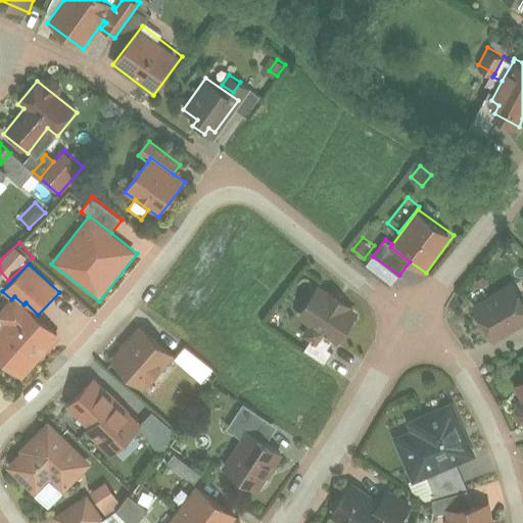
[(522,296),(515,281),(472,304),(492,342),(522,325),(522,296)]
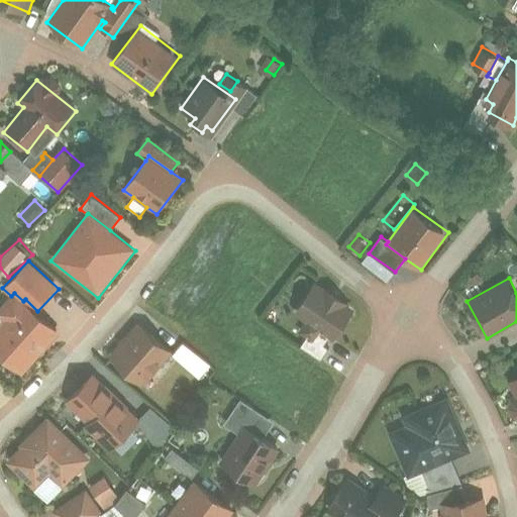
[(313,285),(294,312),(307,320),(298,332),(308,339),(313,342),(321,331),(330,337),(334,340),(353,313),(341,305),(345,300),(327,287),(323,292),(313,285)]
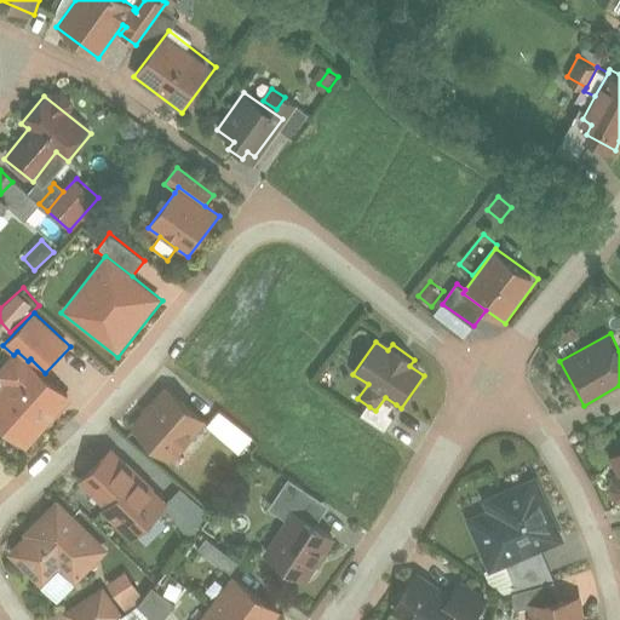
[(0,425),(27,451),(74,400),(45,373),(30,359),(28,361),(17,351),(0,368),(0,379),(5,384),(0,388),(0,425)]
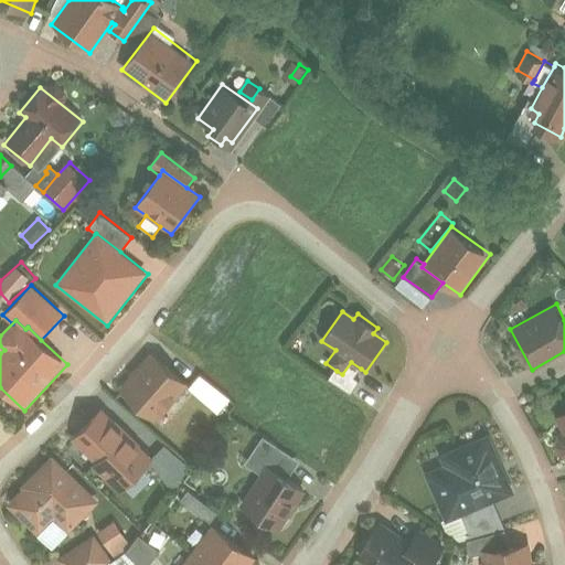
[(151,353),(119,388),(156,422),(188,385),(151,353)]
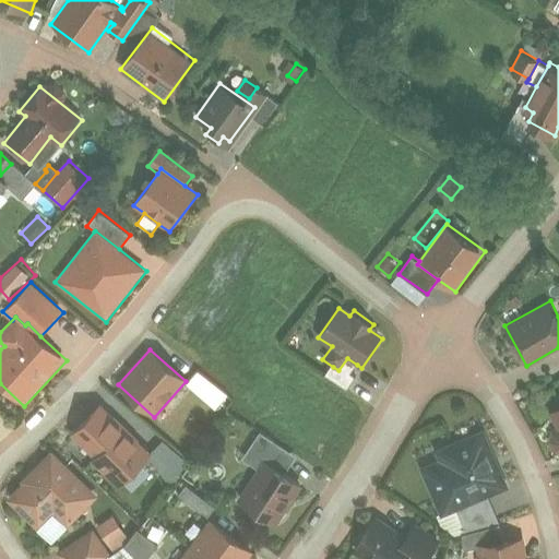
[(357,365),(347,358),(339,370),(333,367),(328,375),(348,390),(357,377),(352,373),(357,365)]
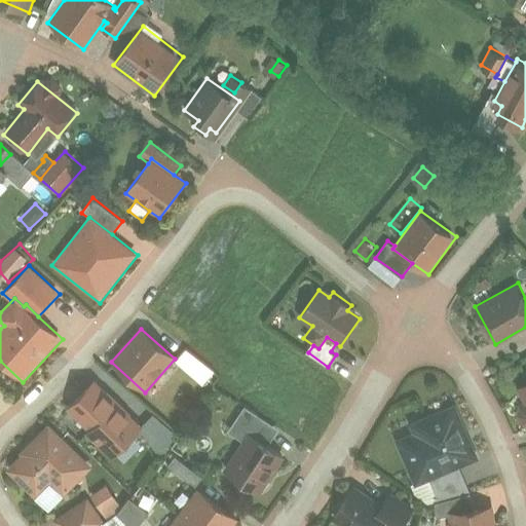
[(187,349),(176,363),(188,373),(199,361),(187,349)]
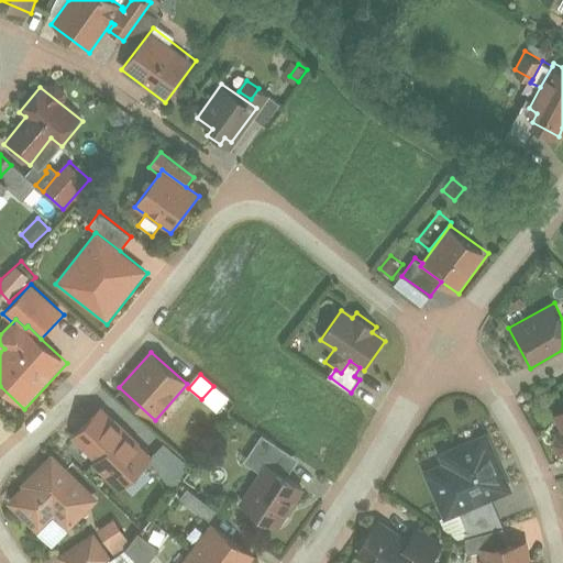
[(213,386),(201,399),(218,414),(231,398),(214,385),(213,386)]
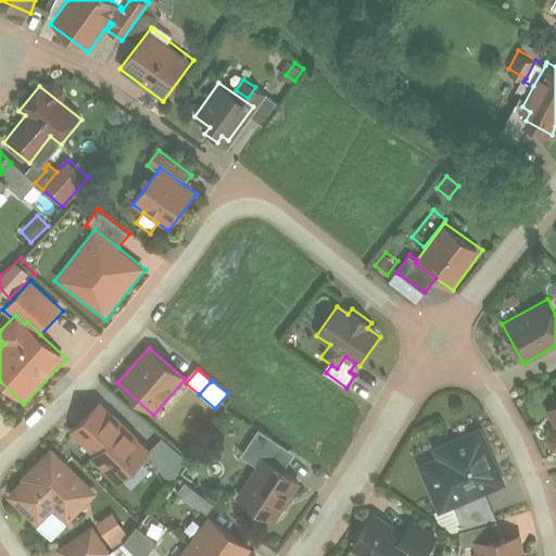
[(548,429),(546,439),(553,449),(555,450),(555,403),(546,409),(555,425),(548,429)]
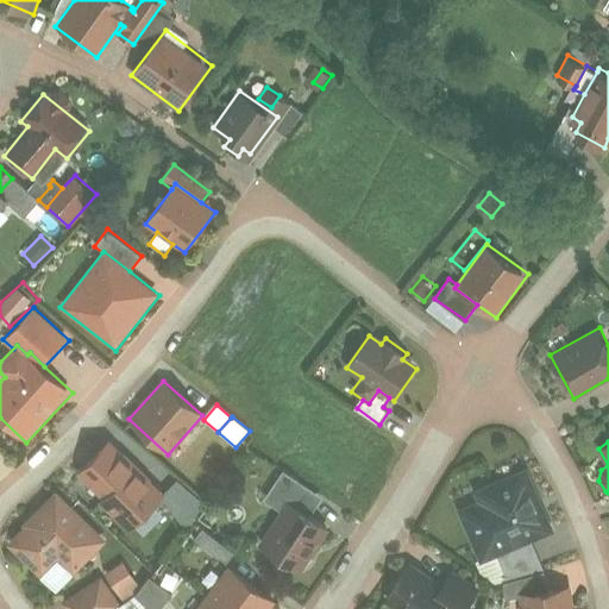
[(135,470),(108,444),(80,471),(107,497),(135,470)]
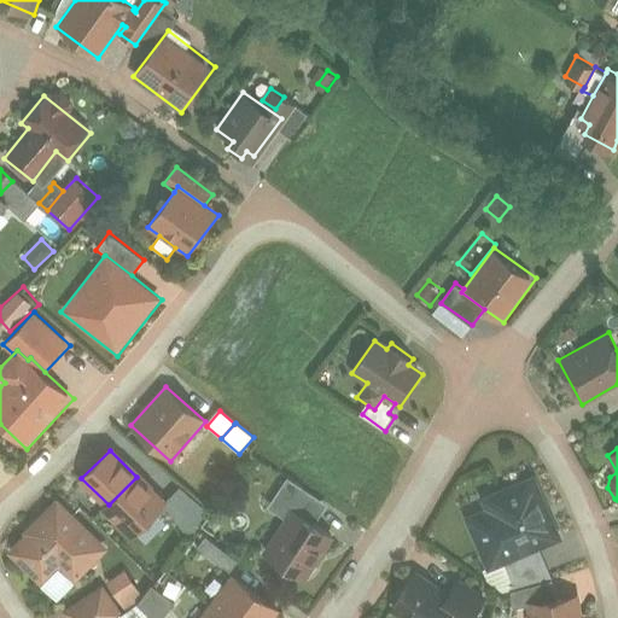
[(464,517),(487,571),(503,564),(540,548),(563,538),(535,472),(478,496),(483,508),(464,517)]
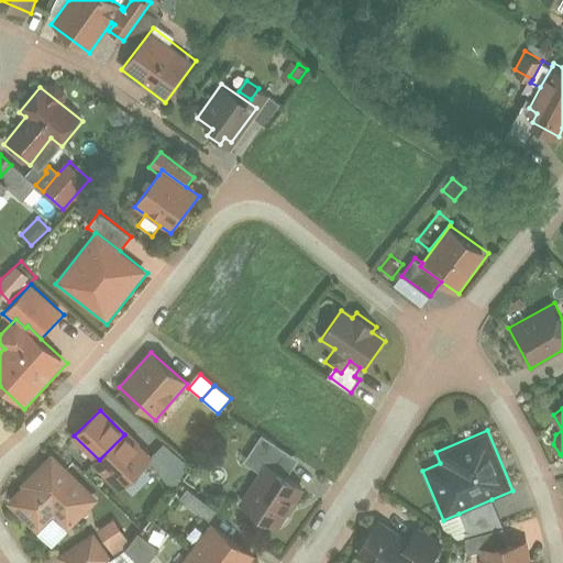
[(266,462),(287,476),(299,459),(262,433),(244,460),(261,472),(266,462)]
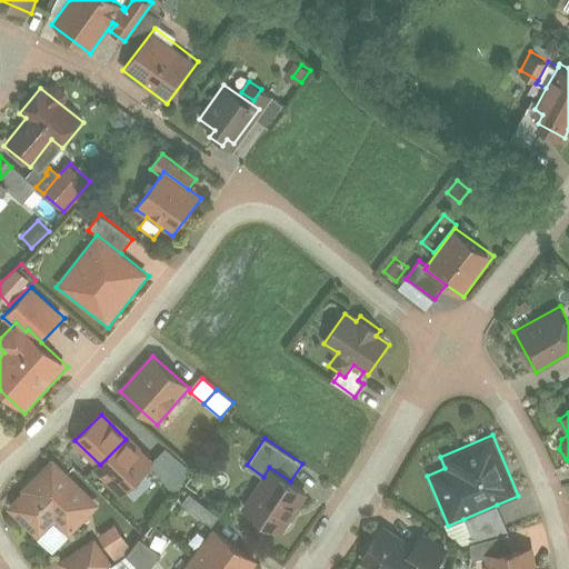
[(151,463),(126,439),(100,465),(98,468),(122,492),(151,463)]
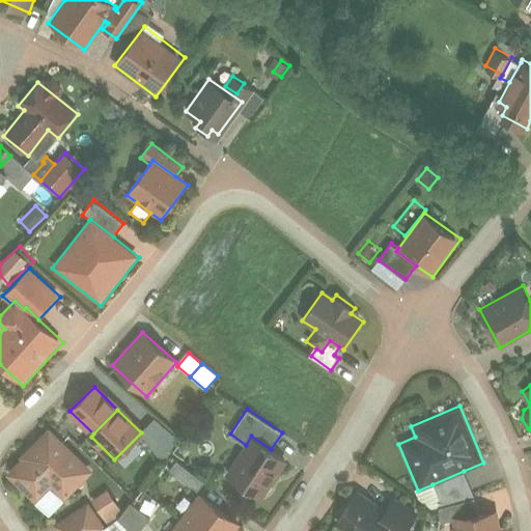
[(93,471),(49,427),(21,456),(22,457),(5,474),(34,503),(51,485),(65,500),(93,471)]
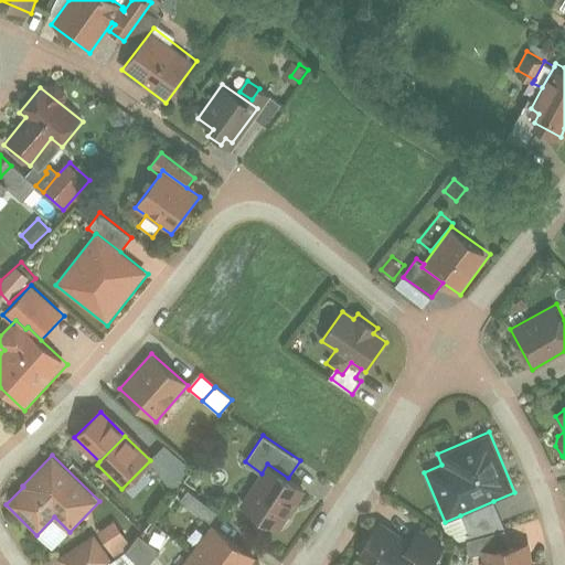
[(278,531),(306,490),(288,478),(267,464),(262,473),(240,504),(278,531)]
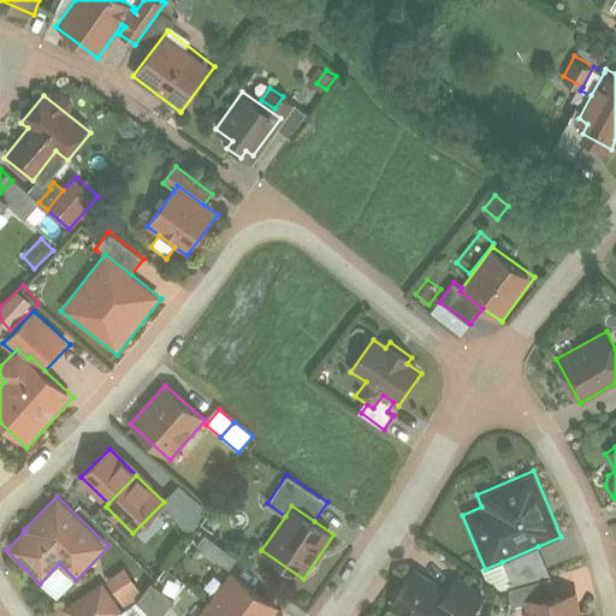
[(196,545),(229,569),(237,558),(205,533),(196,545)]
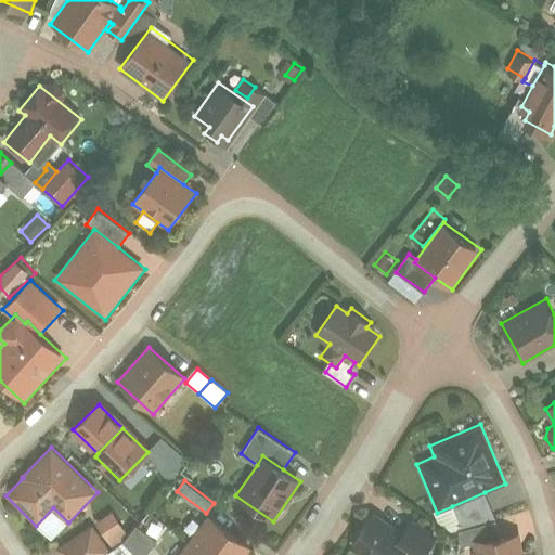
[(485,492),(452,506),(462,527),(495,518),(485,492)]
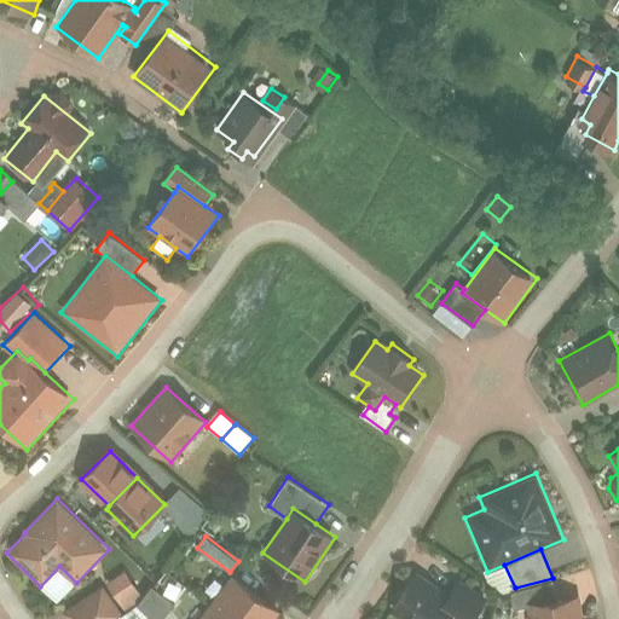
[(59,566),(40,586),(57,602),(76,583),(59,566)]
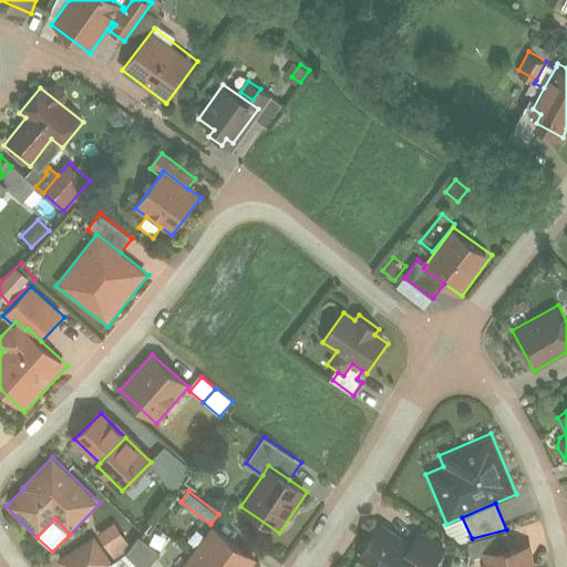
[(115,523),(98,535),(115,559),(133,547),(115,523)]
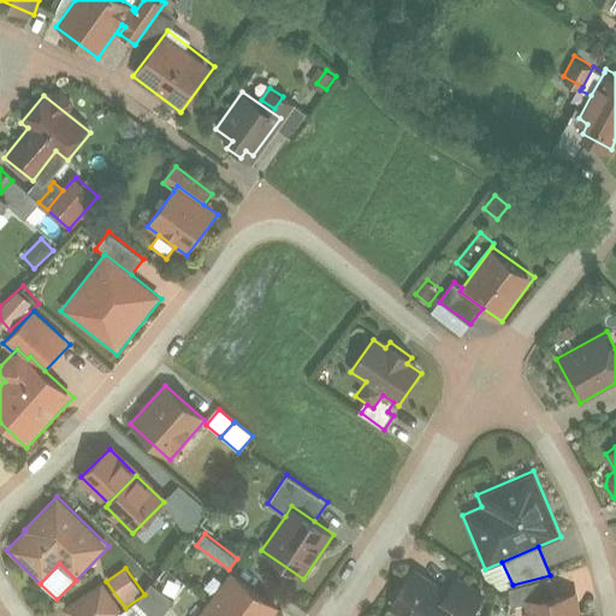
[(416,570),(391,609),(400,615),(444,615),(455,600),(457,597),(416,570)]
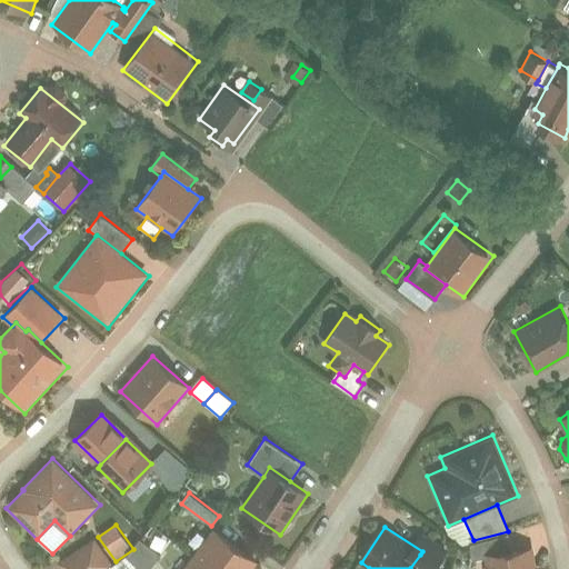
[(216,528),(183,568),(253,568),(259,561),(216,528)]
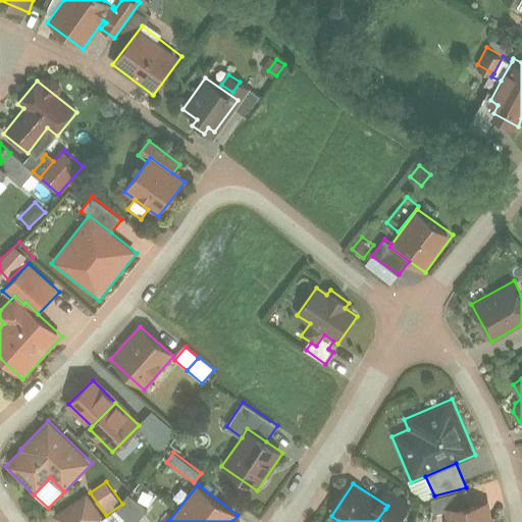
[(445,507),(469,503),(466,487),(434,496),(436,513),(446,512),(445,507)]
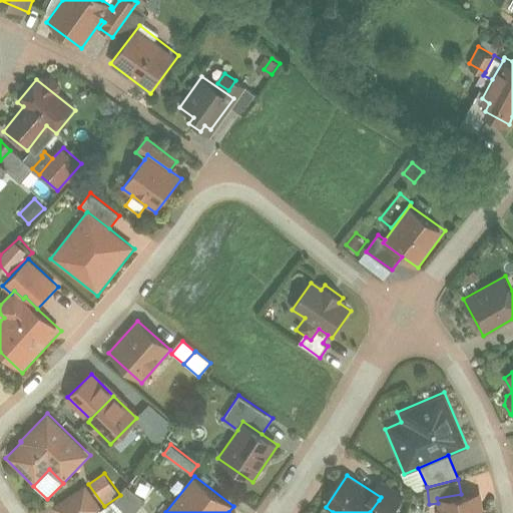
[(85,484),(51,508),(54,512),(95,512),(102,508),(85,484)]
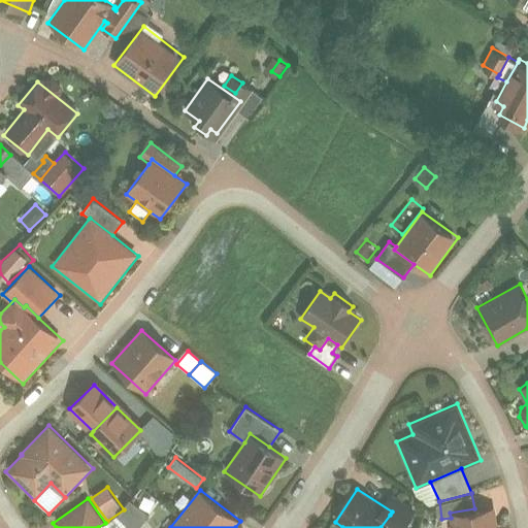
[(132,502),(120,517),(132,527),(135,527),(146,515),(132,502)]
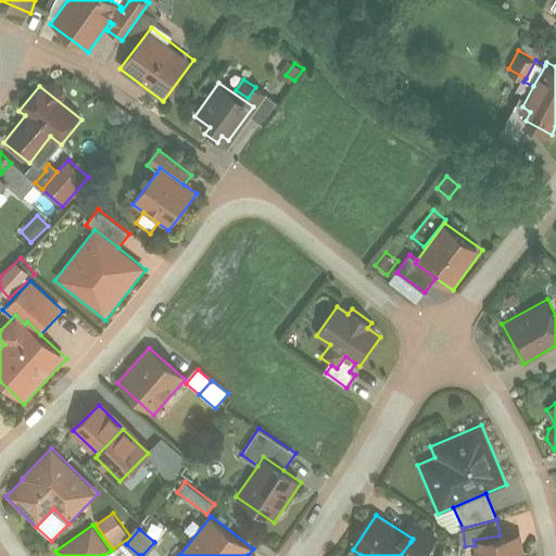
[(500,535),(474,540),(475,545),(476,552),(474,552),(474,555),(526,555),(522,532),(500,535)]
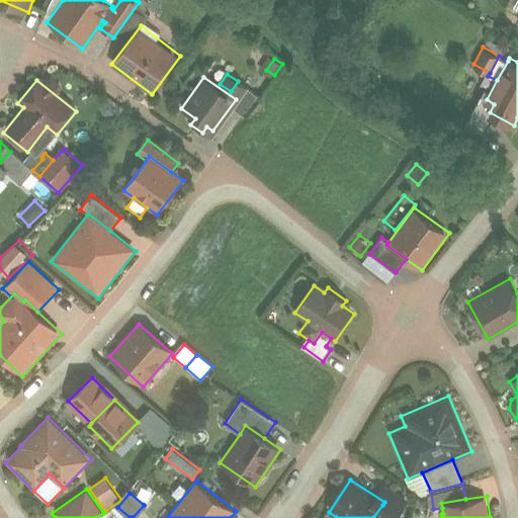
[(397,517),(399,515),(382,505),(373,517),(397,517)]
